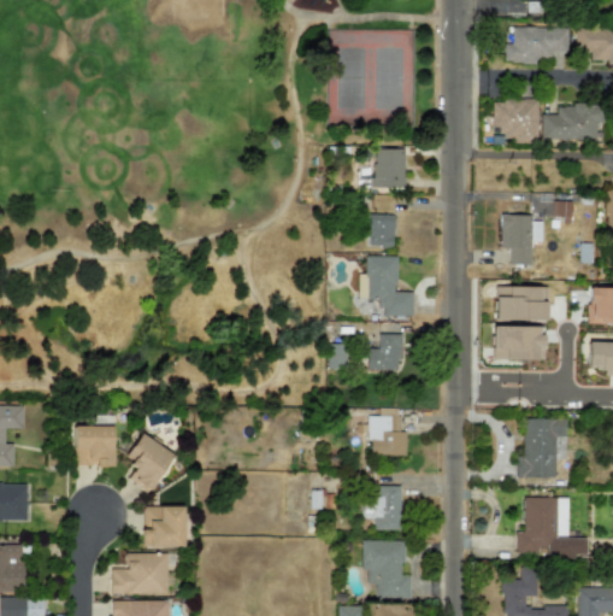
[(506,64),(536,64),(536,58),(550,58),(550,56),(569,56),(569,28),(513,27),(513,45),(506,45),(506,64)]
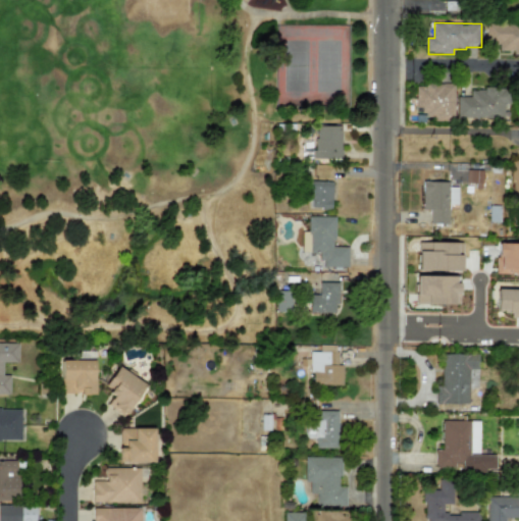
[(518,25),(488,24),(487,44),(501,45),(501,53),(518,54),(518,25)]
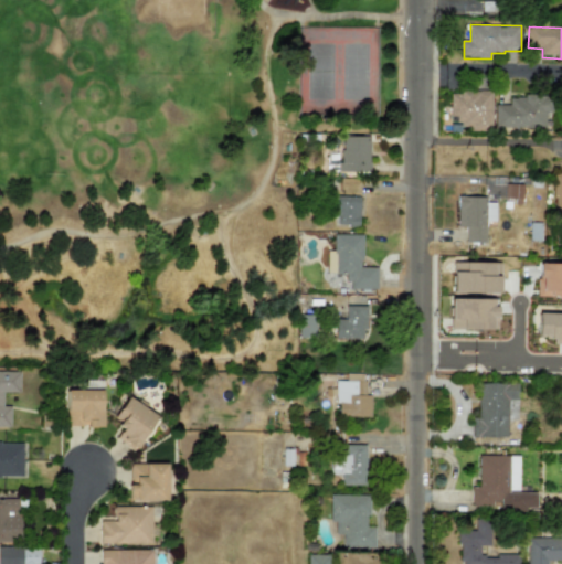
[(494,131),(495,93),(453,92),(453,125),(470,126),(470,130),(494,131)]
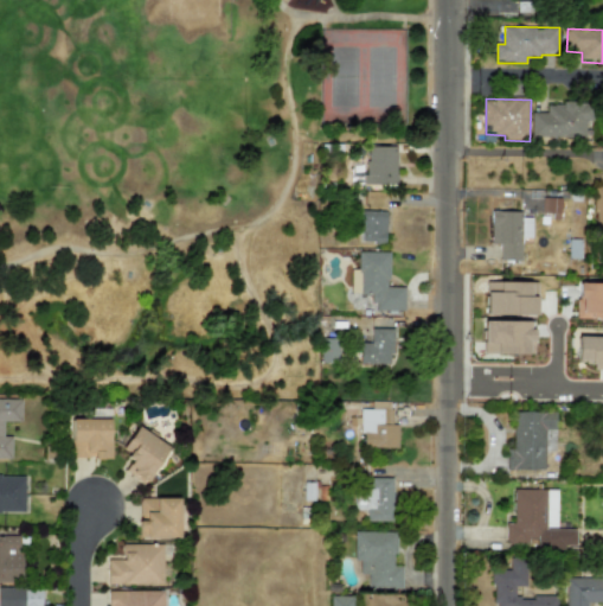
[(534,139),(588,139),(588,121),(594,121),(594,104),(549,104),(549,113),(534,113),(534,139)]
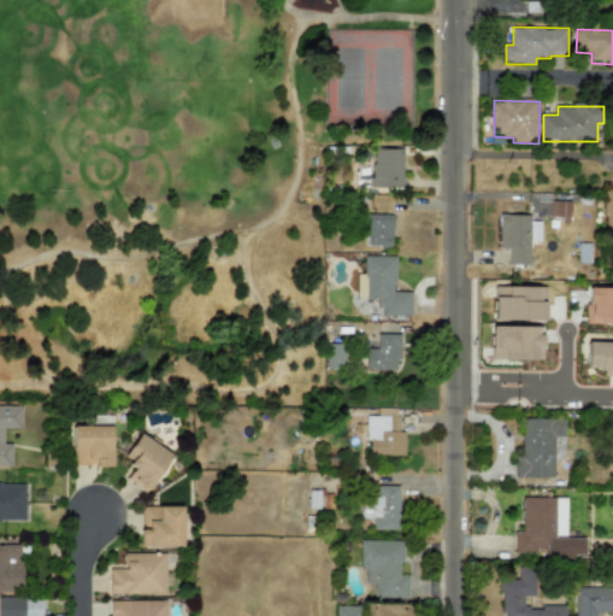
[(405,188),(406,150),(375,150),(373,188),(405,188)]
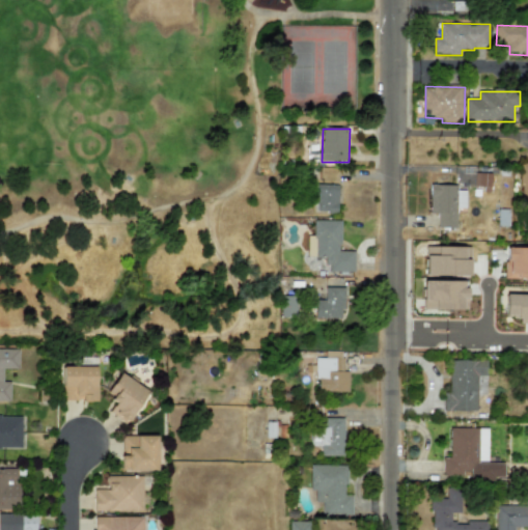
[(476,188),(493,188),(494,173),(476,173),(476,188)]
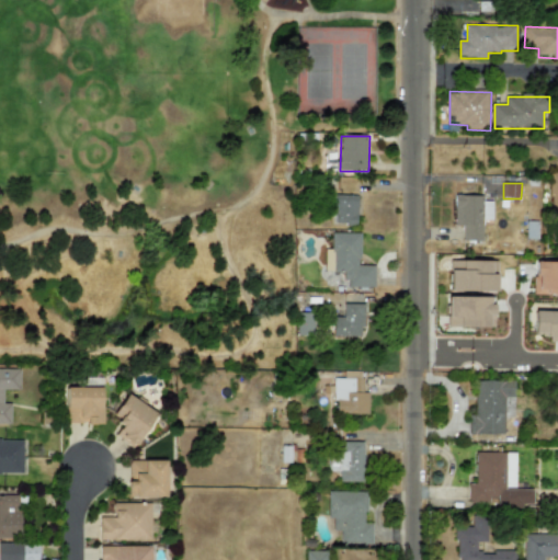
[(359,225),(360,195),(338,194),(337,224),(359,225)]
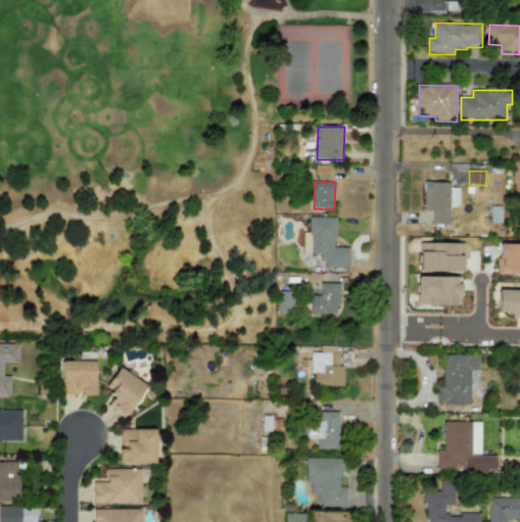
[(460,206),(461,188),(452,187),(452,183),(426,182),(425,211),(433,211),(433,225),(451,226),(452,205),(460,206)]
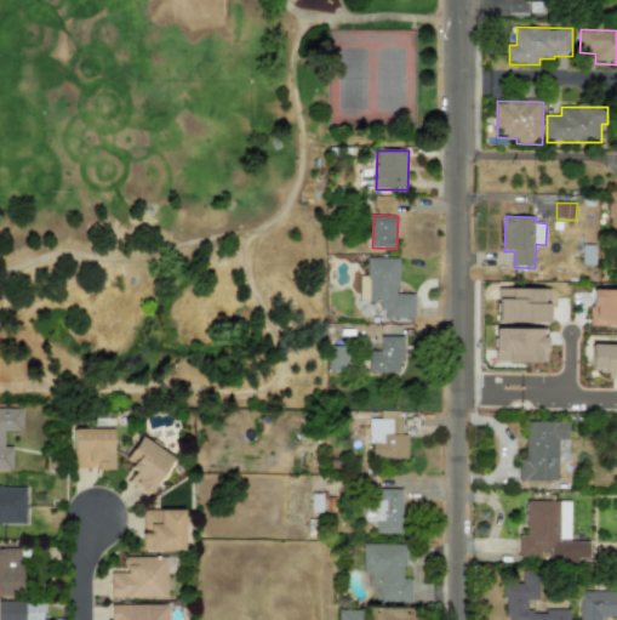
[(400,259),(369,259),(369,277),(363,277),(363,302),(384,302),(384,319),(416,319),(416,294),(400,294),(400,259)]
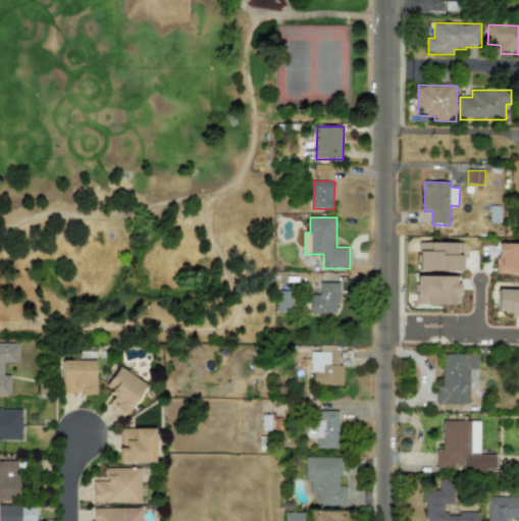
[(463,272),(464,244),(420,243),(420,271),(463,272)]
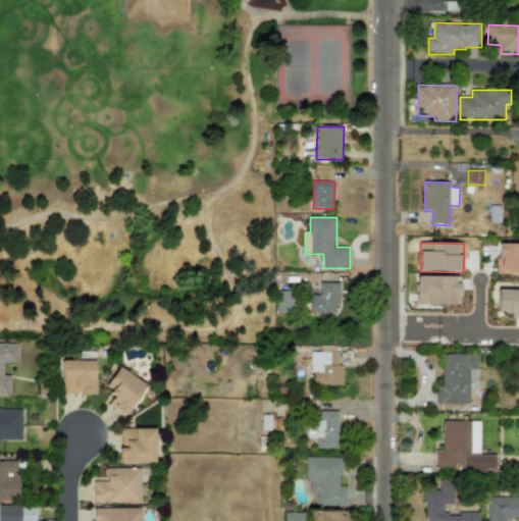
[(341,283),(321,282),(321,296),(311,296),(311,313),(340,314),(341,283)]
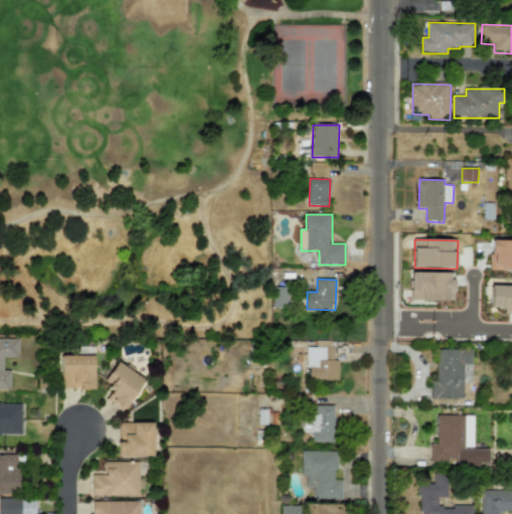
[(492,308),(505,308),(504,313),(511,313),(511,286),(492,286),(492,308)]
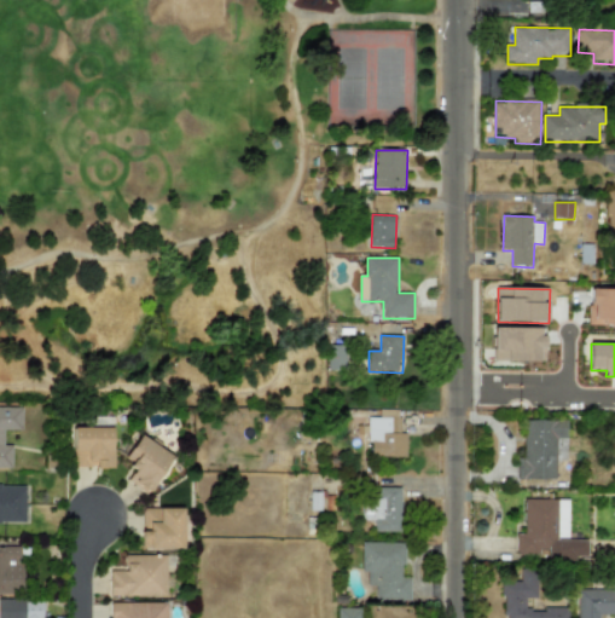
[(330,370),(348,371),(348,346),(330,345),(330,370)]
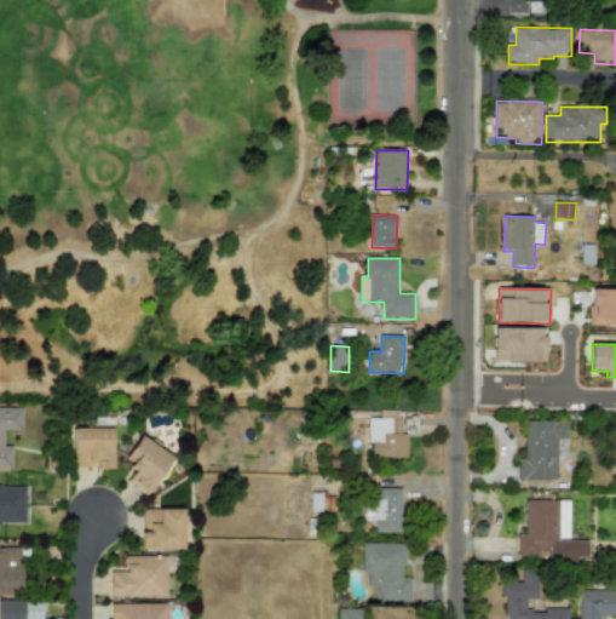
[(0,469),(13,470),(15,446),(6,446),(6,431),(24,431),(24,408),(0,408),(0,469)]
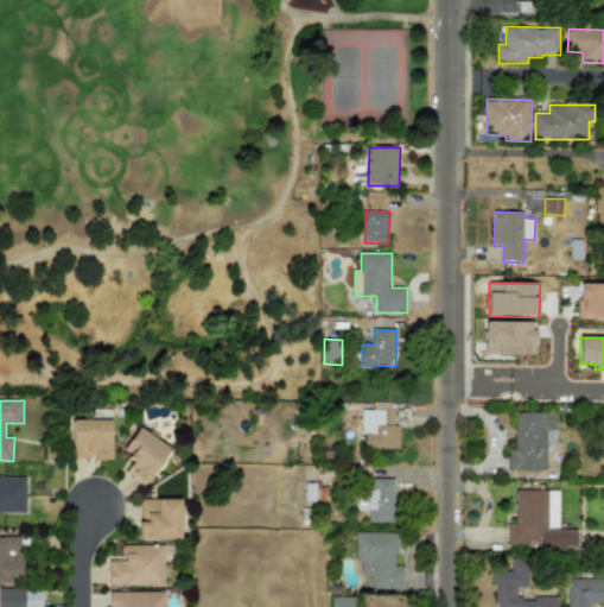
[(401,450),(401,425),(395,425),(395,411),(364,410),(363,449),(401,450)]
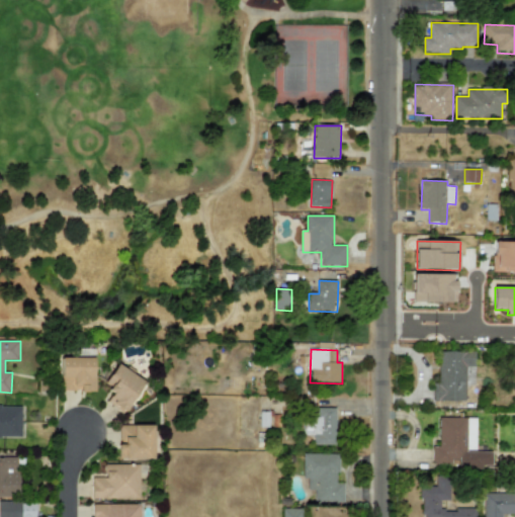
[(476,352),(440,352),(440,383),(435,383),(435,402),(466,402),(466,386),(476,386),(476,352)]
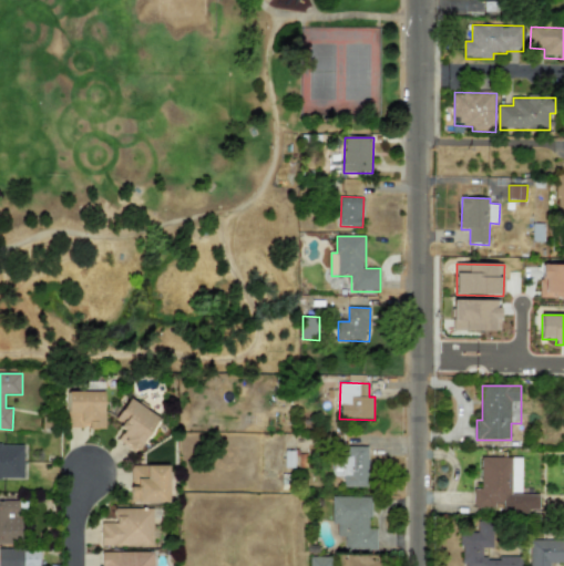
[(105,429),(104,391),(69,392),(70,430),(105,429)]
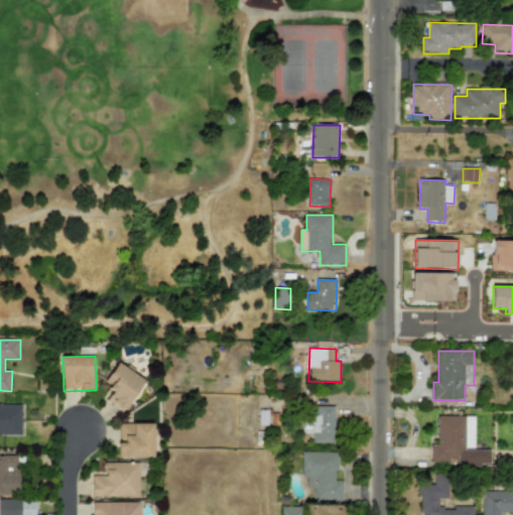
[(108,401),(126,412),(145,380),(117,363),(105,383),(115,389),(108,401)]
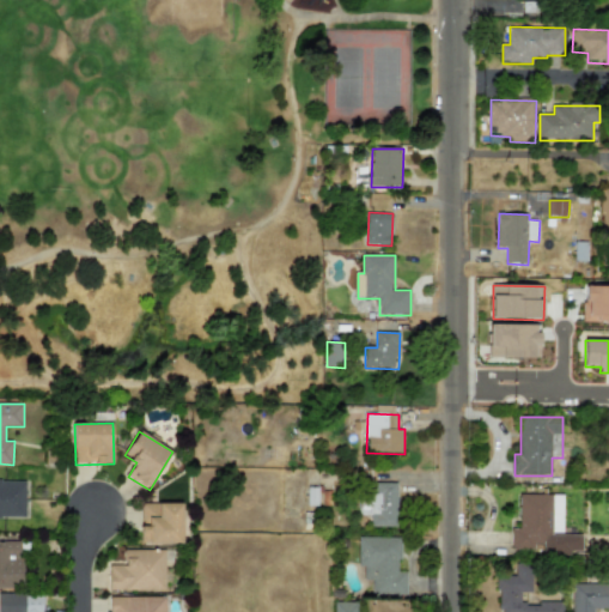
[(0,519),(26,519),(28,482),(0,480),(0,519)]
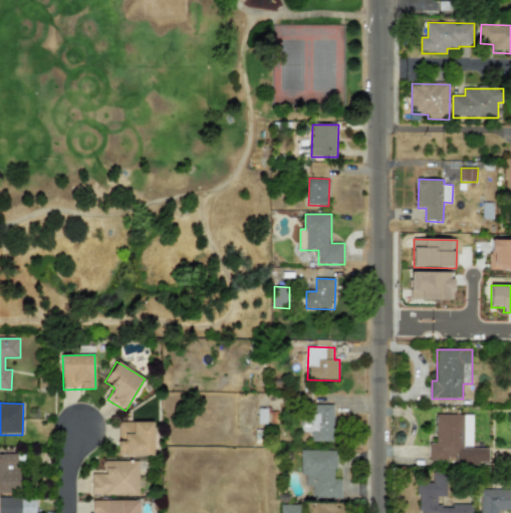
[(334,406),(307,405),(306,432),(312,432),(312,442),(333,443),(334,406)]
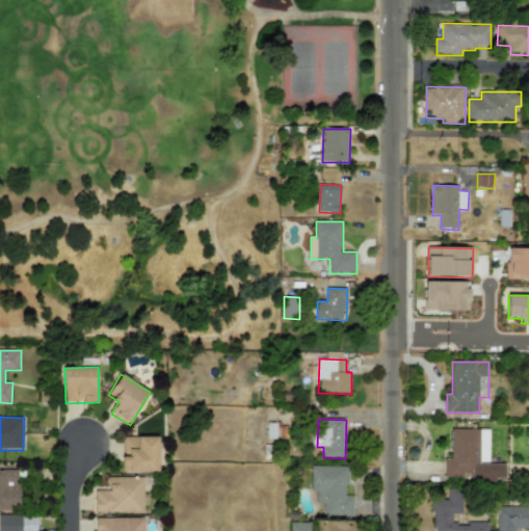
[(491,429),(452,429),(452,459),(446,459),(446,477),(469,477),(469,482),(497,482),(497,478),(506,478),(506,465),(491,465),(491,429)]
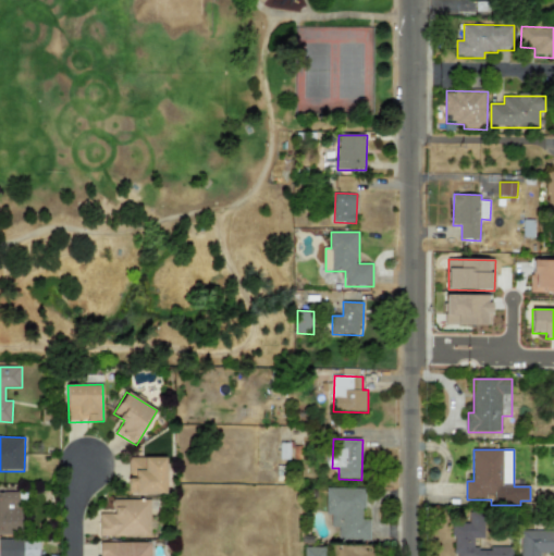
[(167,458),(130,457),(128,494),(167,495),(167,458)]
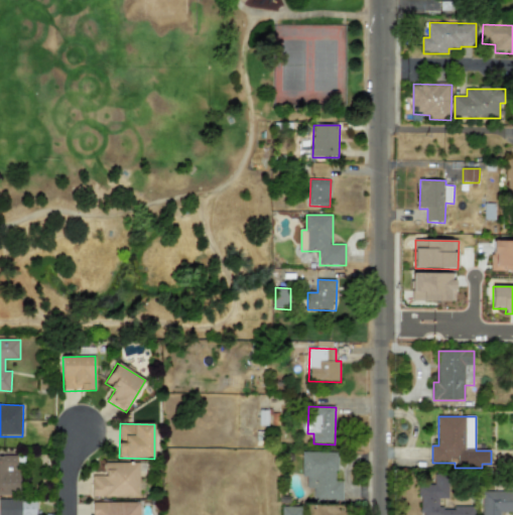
[(339,454),(302,453),(302,477),(308,477),(308,489),(313,489),(313,501),(344,501),(345,482),(339,482),(339,454)]
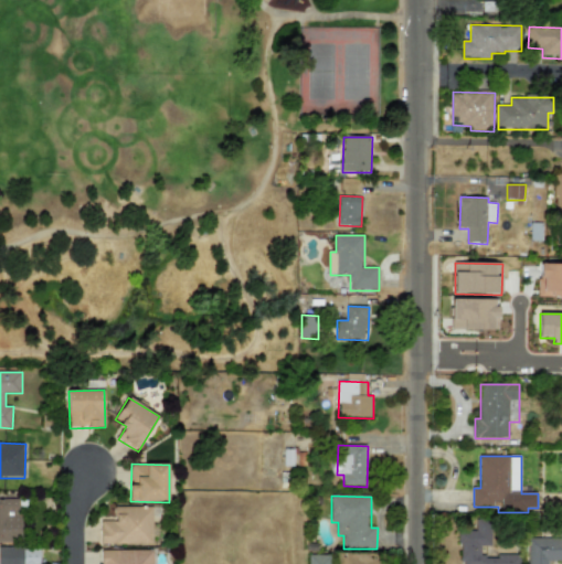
[(0,542),(23,542),(22,499),(0,499),(0,542)]
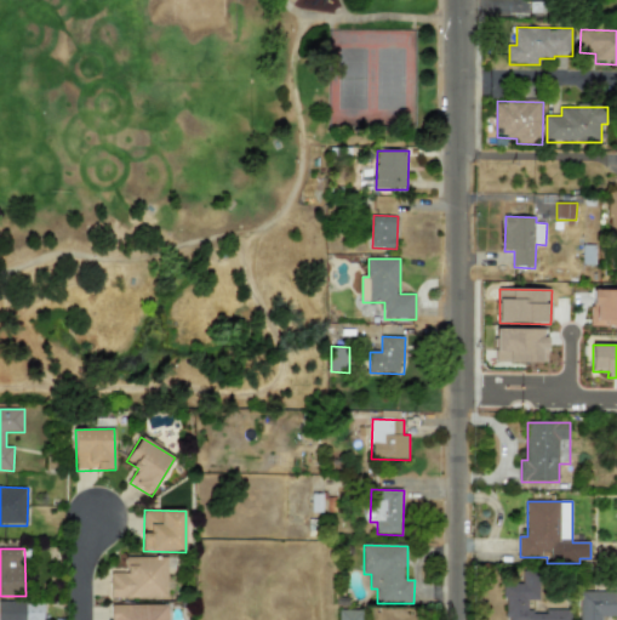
[(169,598),(167,558),(127,558),(127,573),(112,574),(113,599),(169,598)]
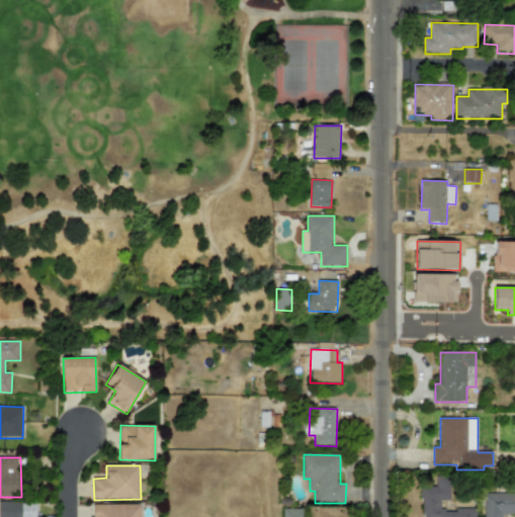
[(423,488),(422,516),(476,516),(477,509),(441,510),(441,501),(450,501),(450,477),(437,477),(437,488),(423,488)]
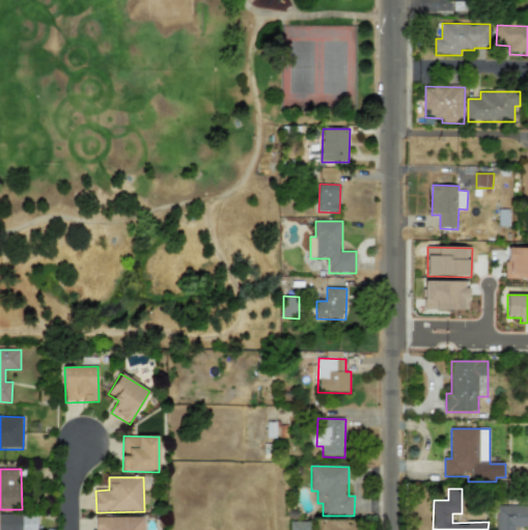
[(527,505),(497,507),(497,529),(516,529),(516,528),(527,528),(527,529),(527,505)]
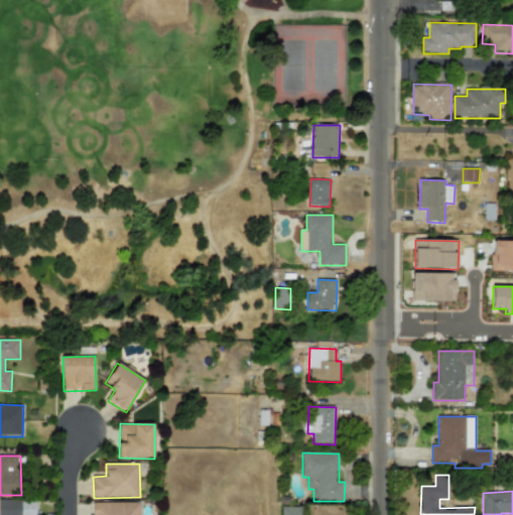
[(0,511),(0,514),(35,514),(36,501),(0,500),(0,511)]
